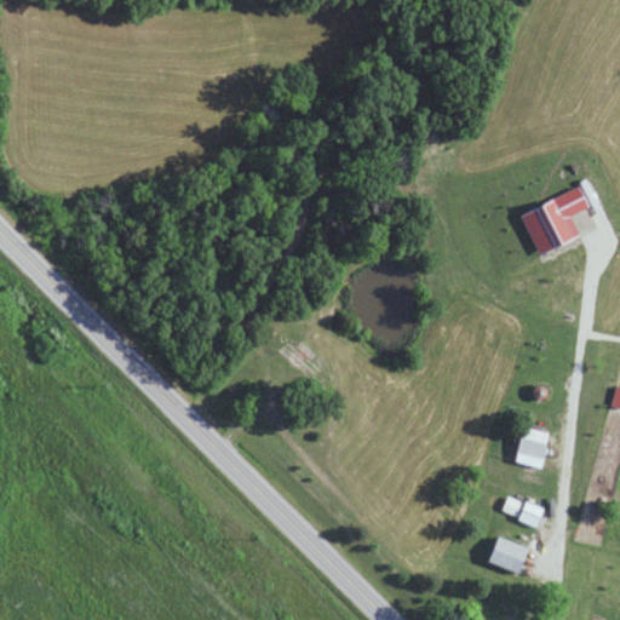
[(515,463),(541,469),(549,432),(522,428),(515,463)]
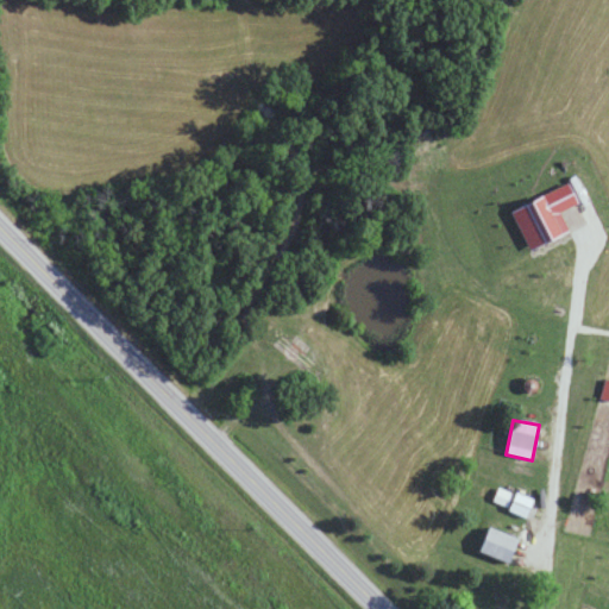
[(533,500),(516,493),(509,509),(526,516),(533,500)]
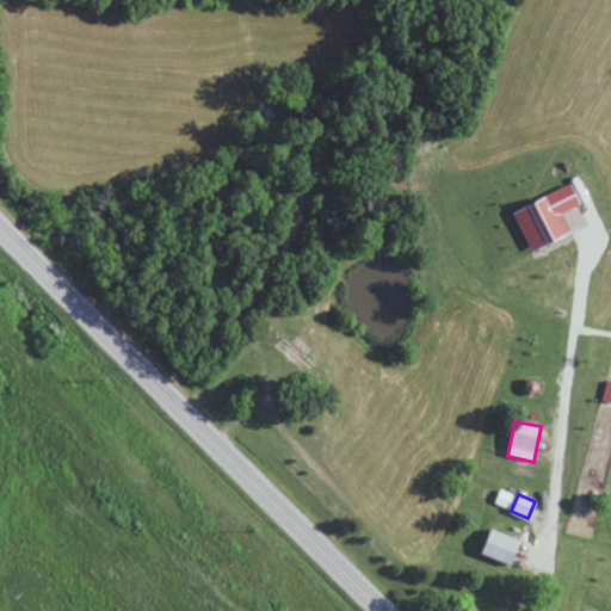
[(480,553),(510,566),(520,541),(492,529),(480,553)]
